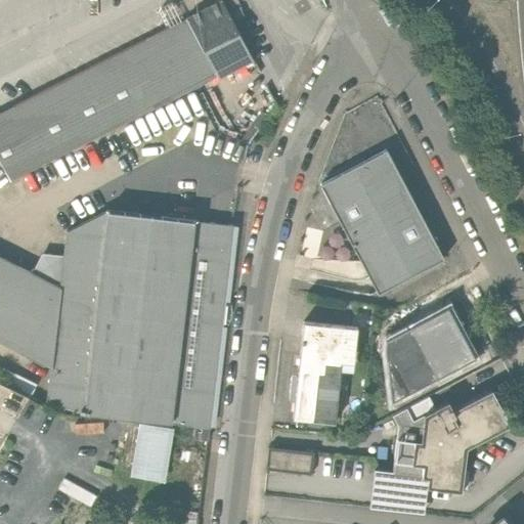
[(249,55),(221,1),(183,20),(179,12),(176,6),(171,4),(161,9),(159,13),(167,30),(0,113),(0,162),(10,181),(194,89),(247,61),(249,59),(249,57),(249,55)]
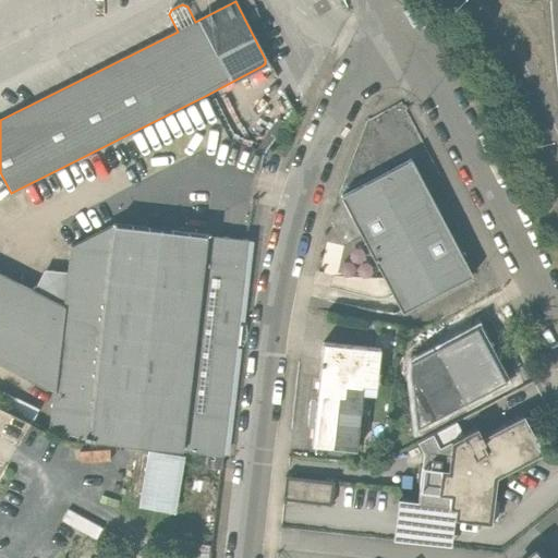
[(411,160),(341,196),(403,313),(472,276),(411,160)]
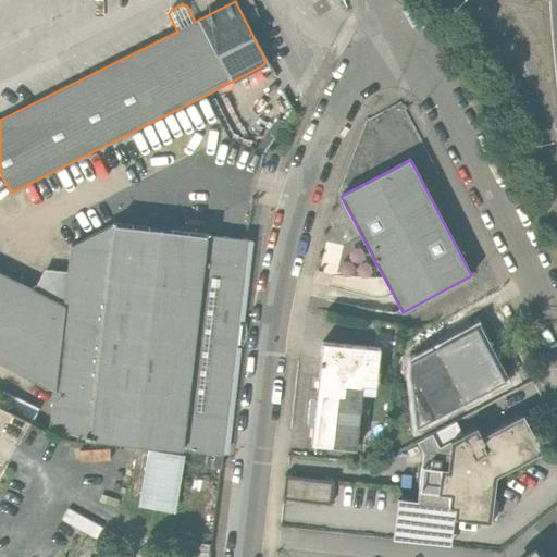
[(71,246),(67,274),(53,392),(49,430),(90,441),(200,453),(221,455),(247,239),(114,224),(71,246)]
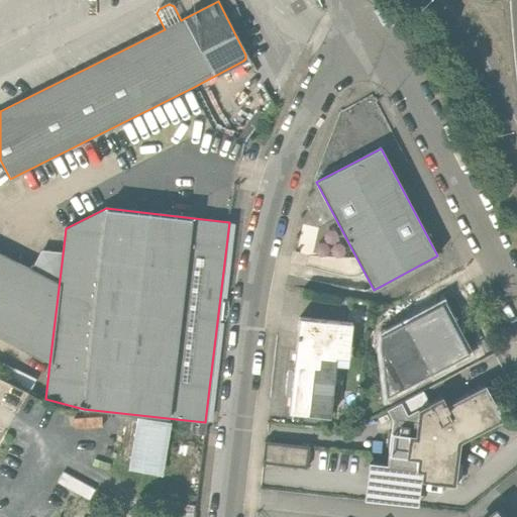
[(31,271),(0,253),(0,338),(49,364),(63,254),(42,251),(31,271)]
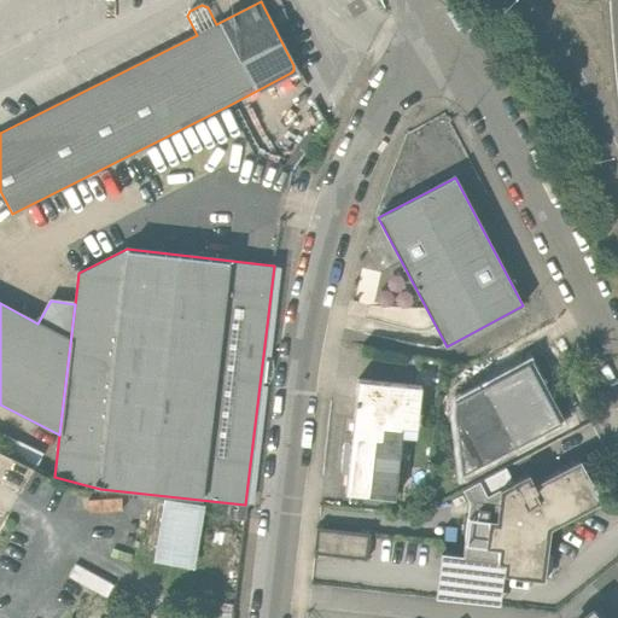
[(560,424),(528,362),(455,401),(454,412),(461,476),(560,424)]
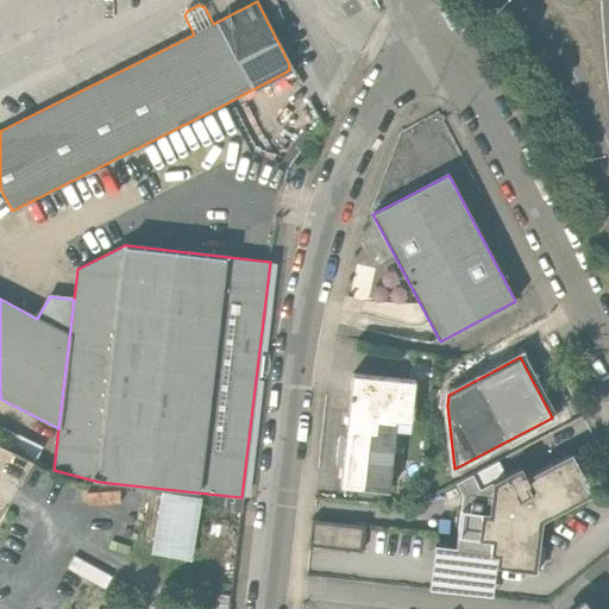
[(415,381),(352,375),(340,487),(387,493),(396,410),(412,412),(415,381)]
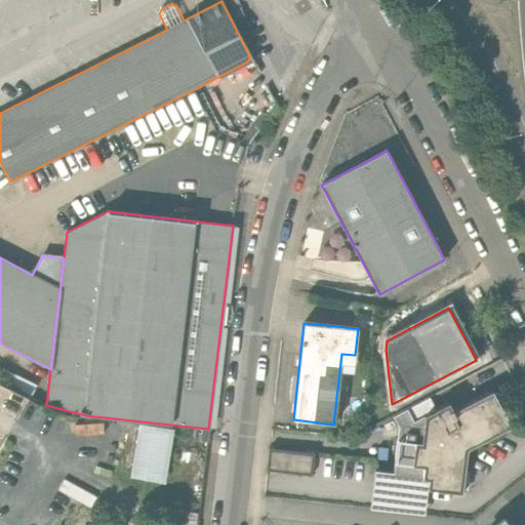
[(501,341),(496,345),(501,355),(508,353),(501,341)]
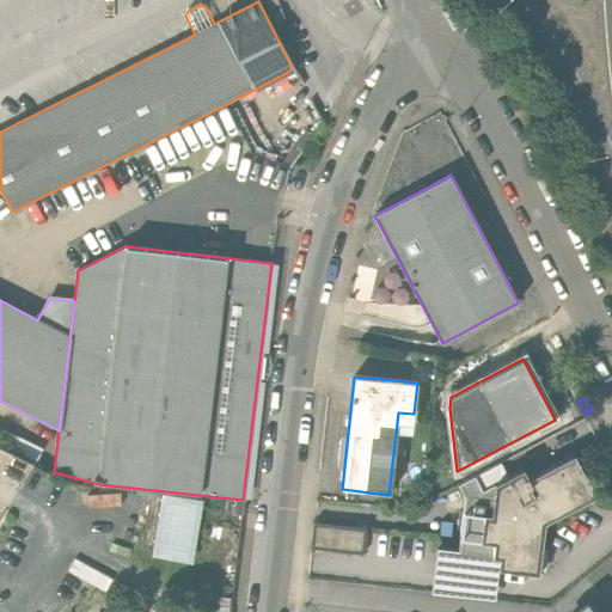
[(41,450),(0,428),(0,445),(35,463),(41,450)]
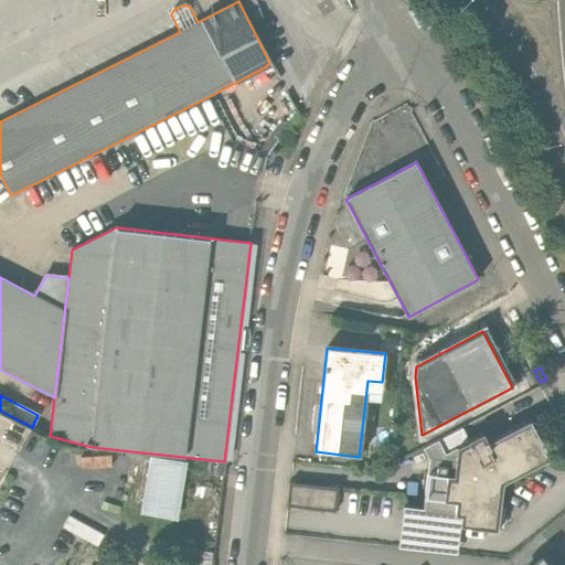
[(423,449),(429,461),(423,511),(423,512),(460,516),(460,528),(498,533),(503,482),(551,459),(531,420),(489,443),(483,433),(468,441),(462,428),(423,449)]
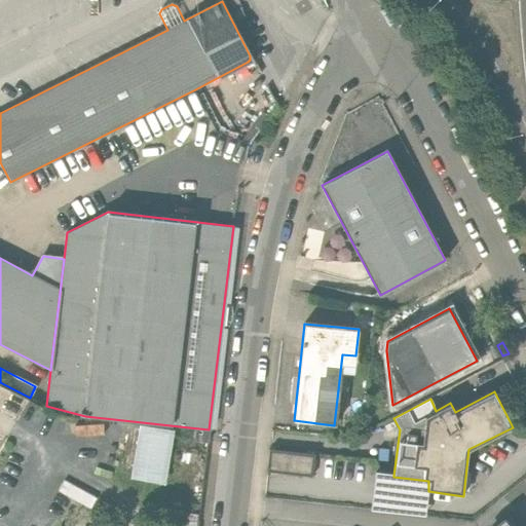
[(175,430),(139,424),(129,479),(165,485),(175,430)]
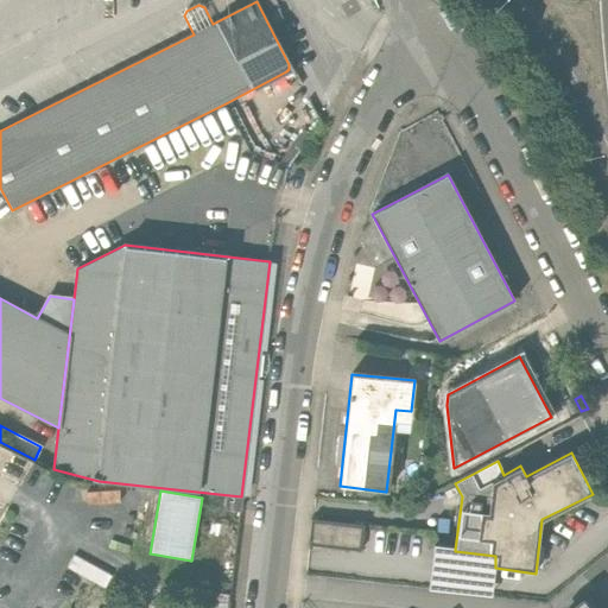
[(219,494),(217,506),(225,507),(225,511),(240,512),(241,496),(219,494)]
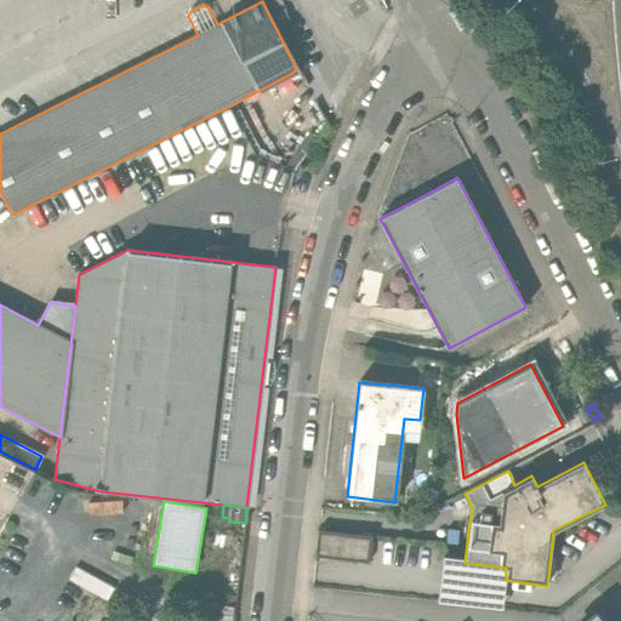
[(371,540),(320,535),(318,558),(369,563),(371,540)]
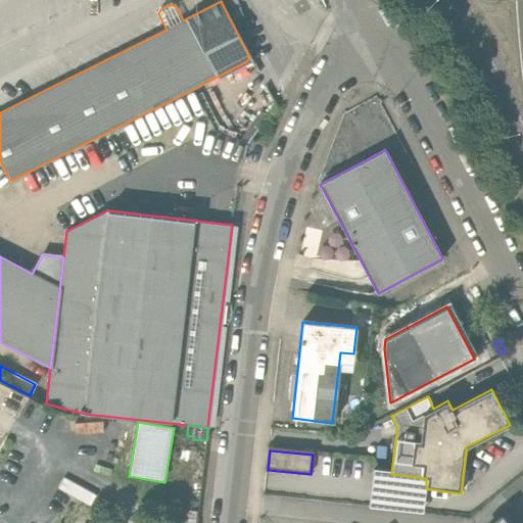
[(373,471),(369,509),(423,514),(426,488),(426,478),(391,474),(391,473),(373,471)]
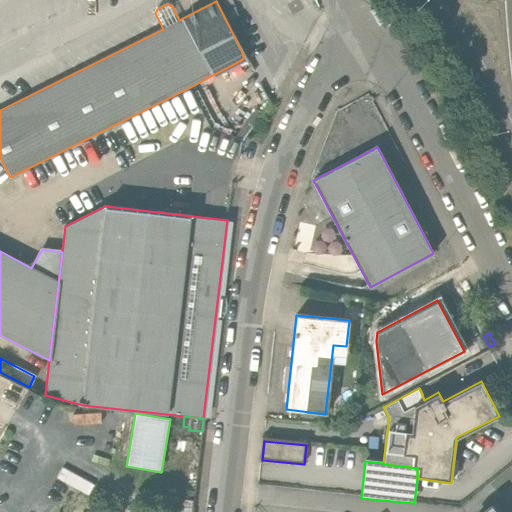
[(93,485),(61,467),(55,478),(87,496),(93,485)]
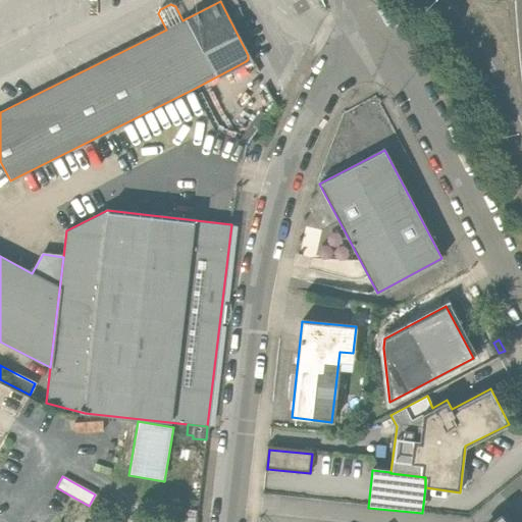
[(194,521),(196,512),(172,510),(171,521),(179,521),(194,521)]
